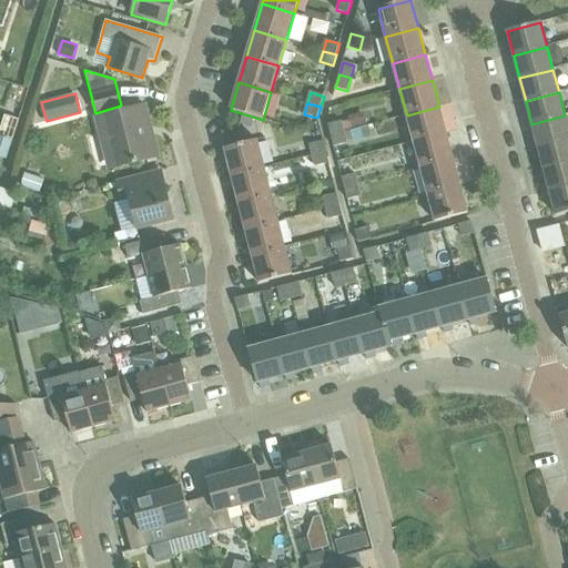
[(151,128),(145,105),(100,117),(113,169),(154,159),(146,129),(151,128)]
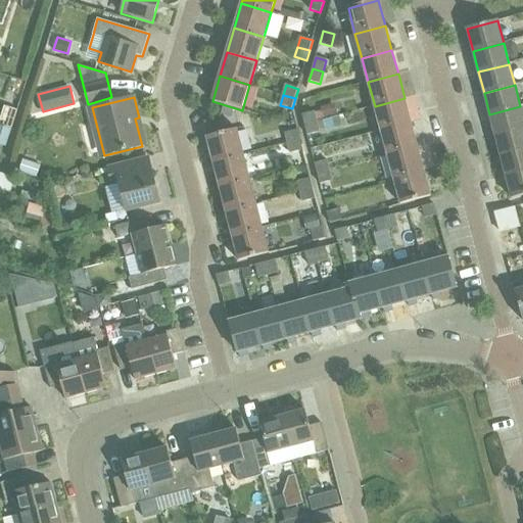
[(405,98),(375,106),(381,131),(411,123),(405,98)]
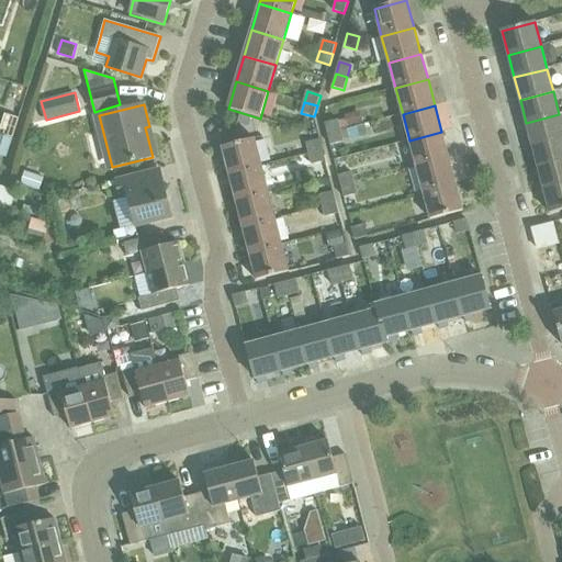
[(360,113),(345,117),(346,120),(348,128),(362,124),(360,113)]
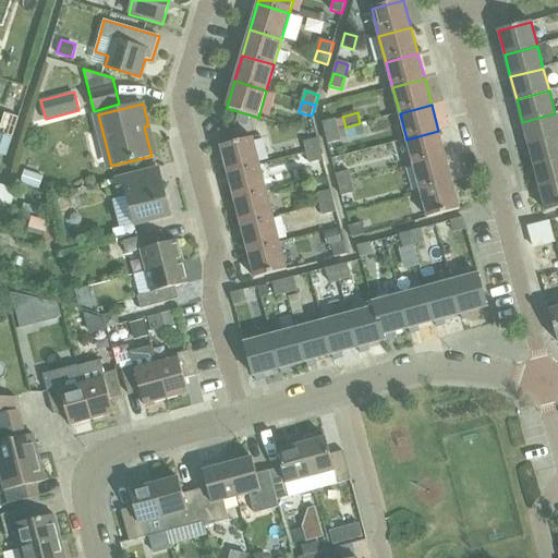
[(557,124),(555,113),(522,122),(529,144),(557,135),(557,124)]
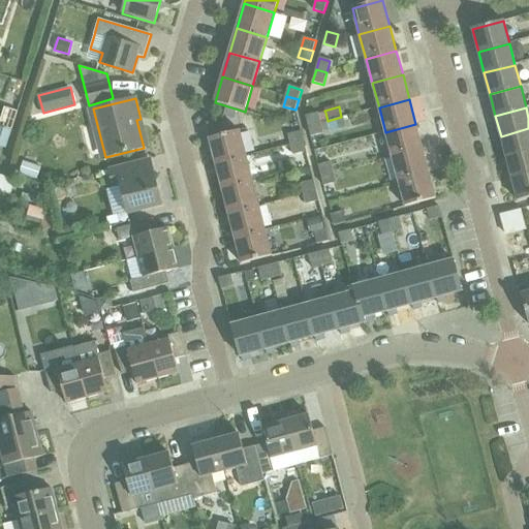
[(318,113),(306,117),(307,122),(308,127),(320,123),(328,122),(328,121),(325,113),(318,115),(318,113)]
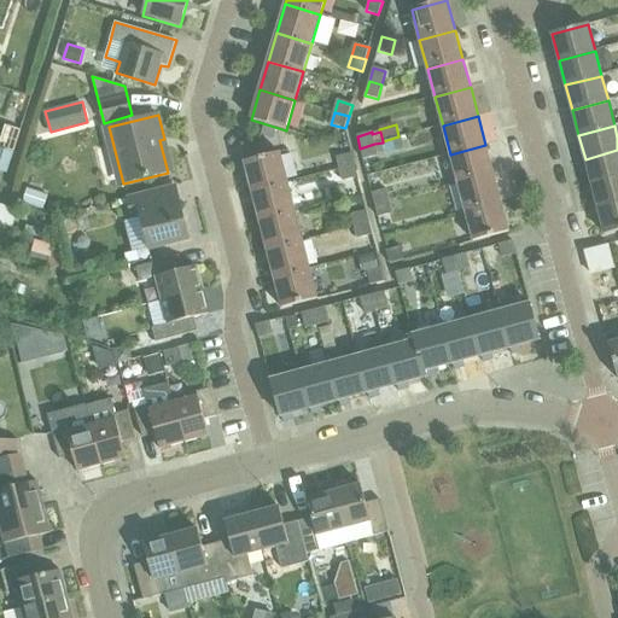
[(386,153),(402,150),(400,138),(383,143),(385,152),(386,153)]
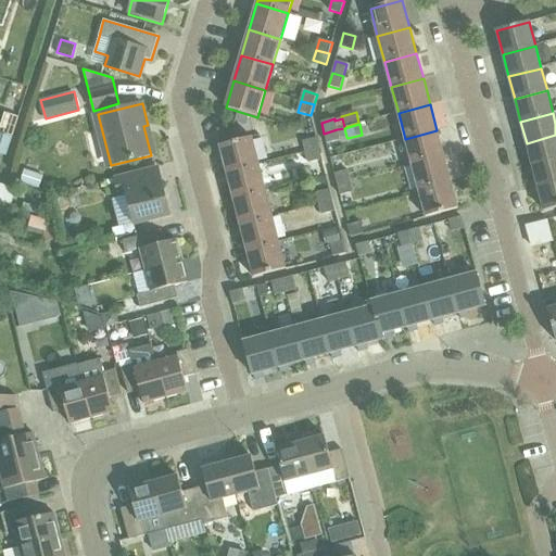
[(337,129),(324,134),(325,137),(327,143),(335,142),(340,140),(340,139),(346,137),(344,128),(337,129)]
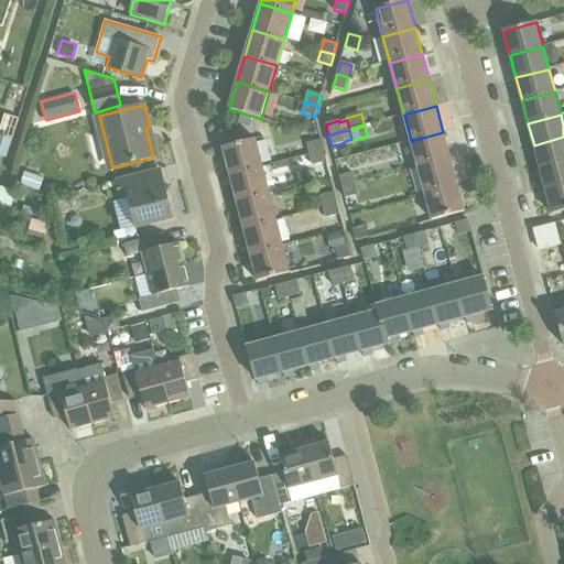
[(451,159),(443,132),(411,141),(418,167),(451,159)]
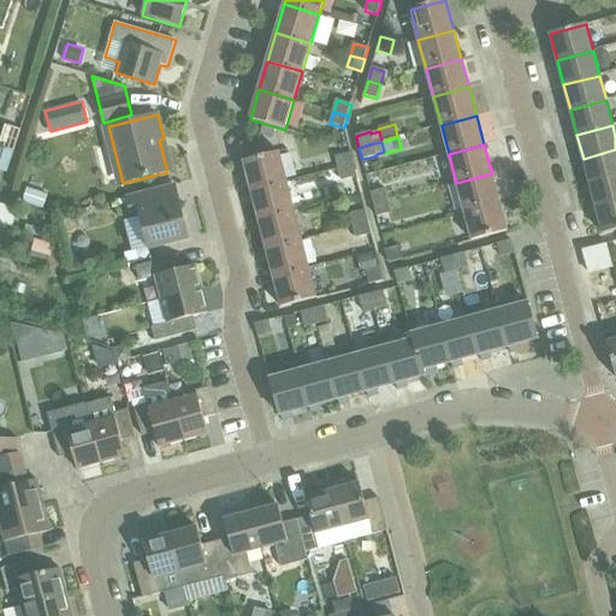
[(0,149),(0,170),(5,172),(10,153),(0,149)]
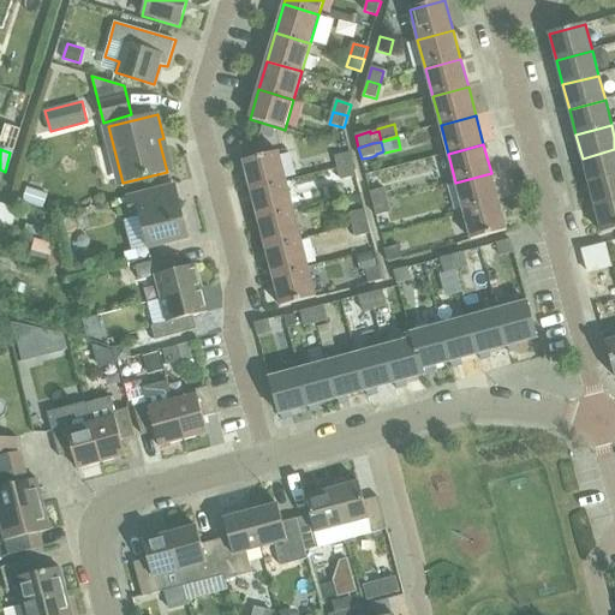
[(614,149),(583,159),(589,184),(614,175),(614,149)]
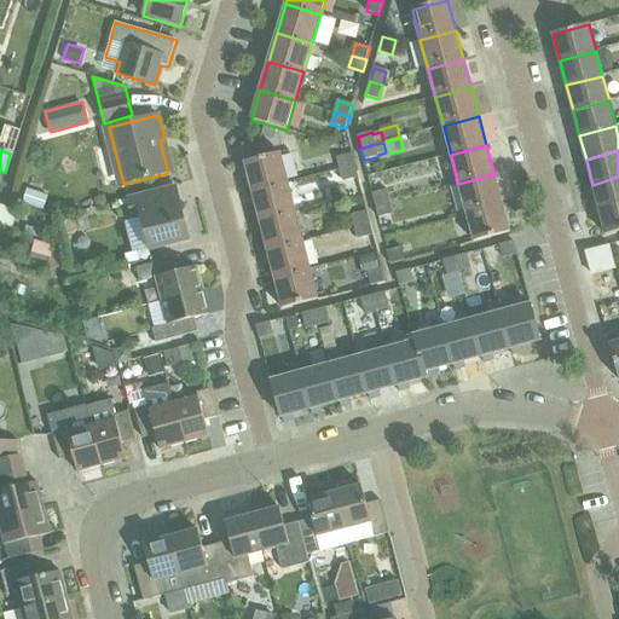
[(253,192),(288,184),(281,154),(244,162),(253,192)]
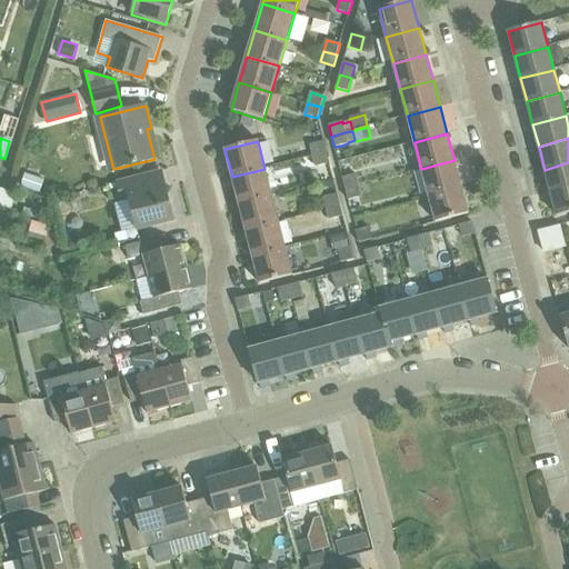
[(313,156),(327,152),(323,141),(310,145),(313,156)]
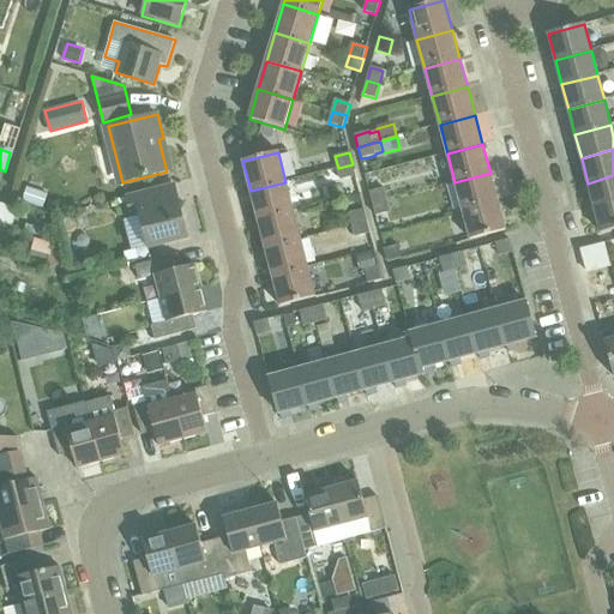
[(355,176),(353,164),(338,168),(341,180),(355,176)]
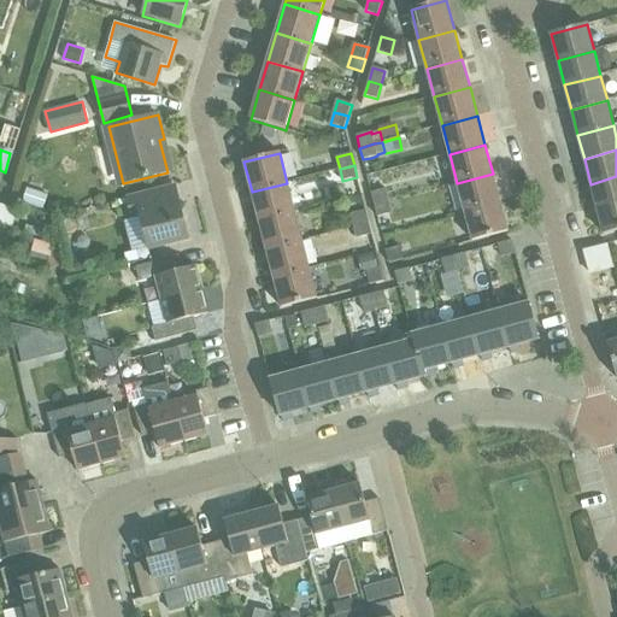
[(500,203),(493,174),(457,183),(465,211),(500,203)]
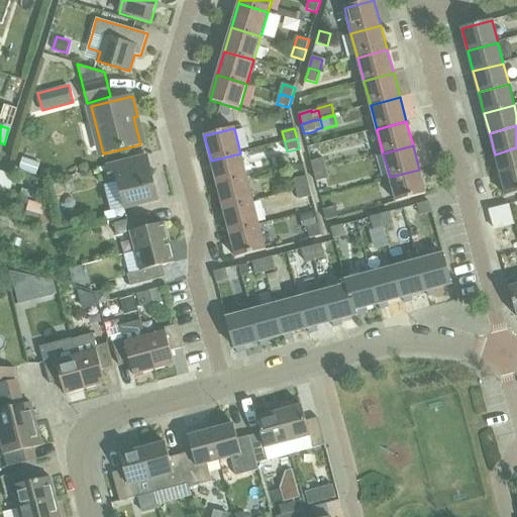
[(516,170),(516,147),(495,154),(501,175),(516,170)]
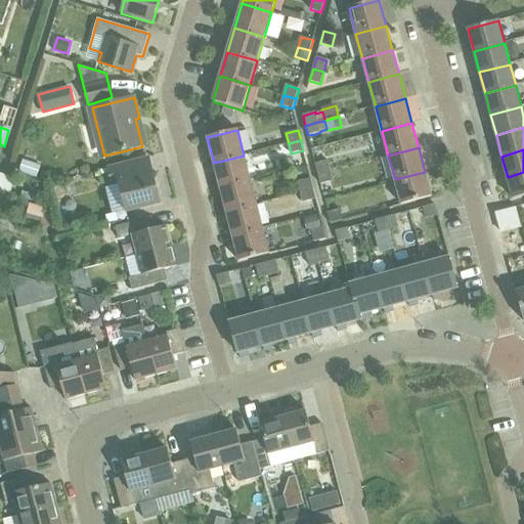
[(250,179),(244,156),(214,163),(220,187),(250,179)]
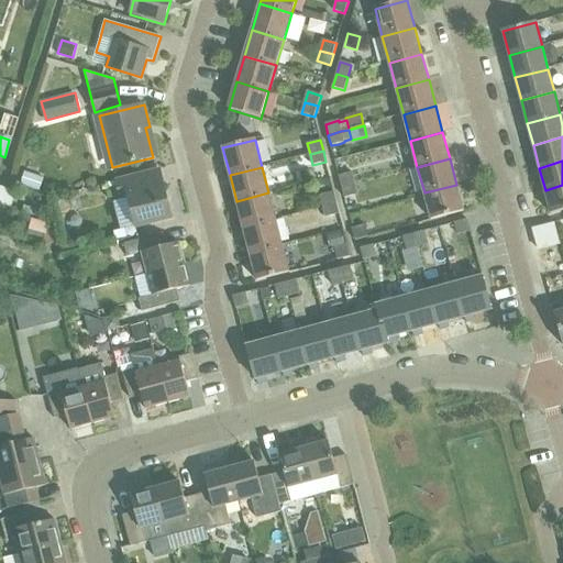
[(136,229),(173,219),(165,186),(163,186),(159,170),(117,181),(121,199),(129,197),(136,229)]
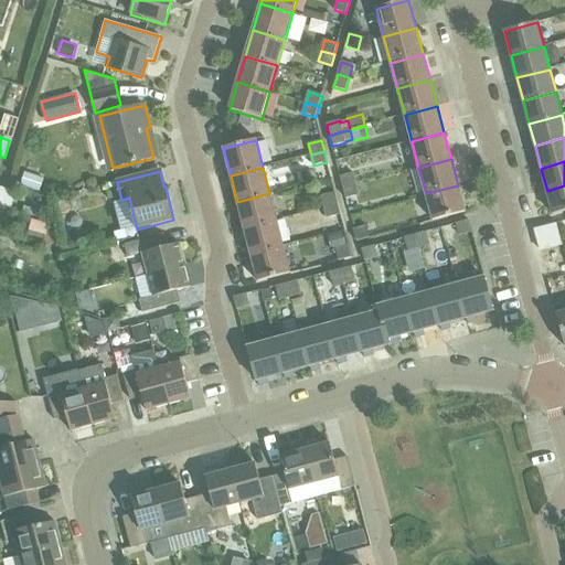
[(44,178),(27,172),(22,184),(41,190),(44,178)]
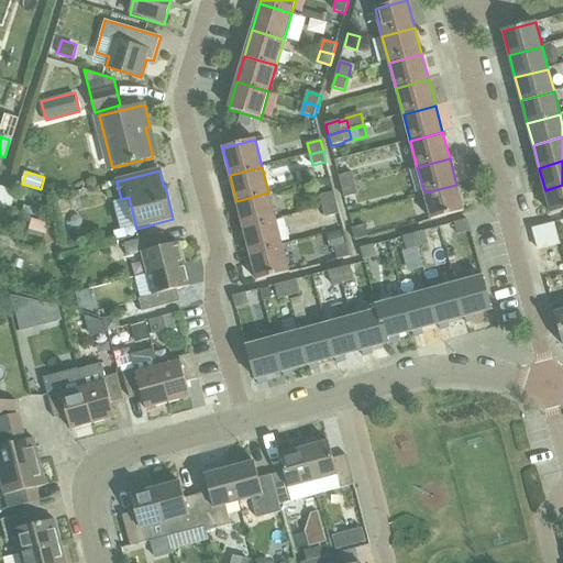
[(342,187),(355,184),(352,173),(339,176),(342,187)]
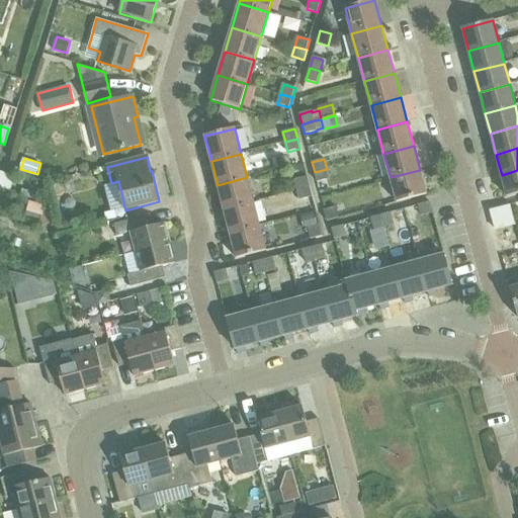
[(0,183),(13,187),(17,173),(0,168),(0,183)]
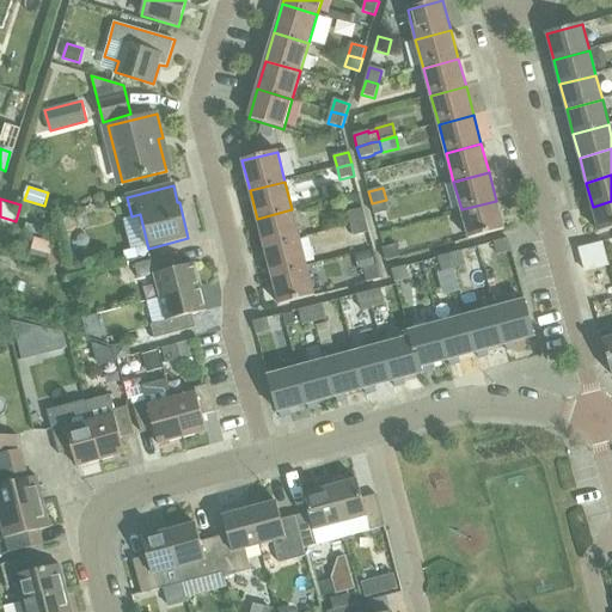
[(389,212),(386,200),(372,203),(374,215),(389,212)]
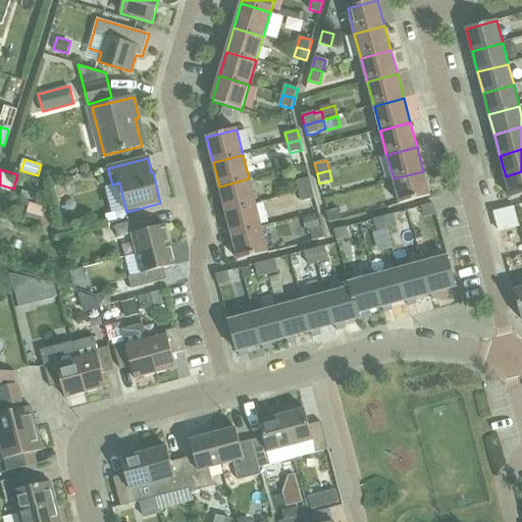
[(423,171),(394,178),(400,204),(430,196),(423,171)]
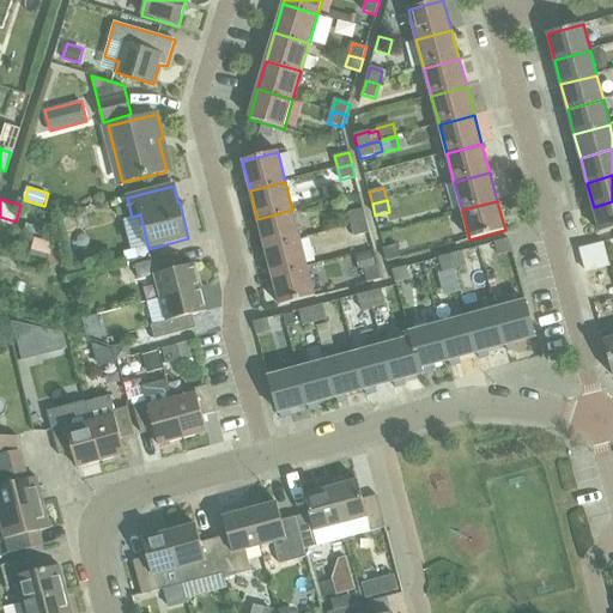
[(612,201),(594,207),(600,234),(612,230),(612,201)]
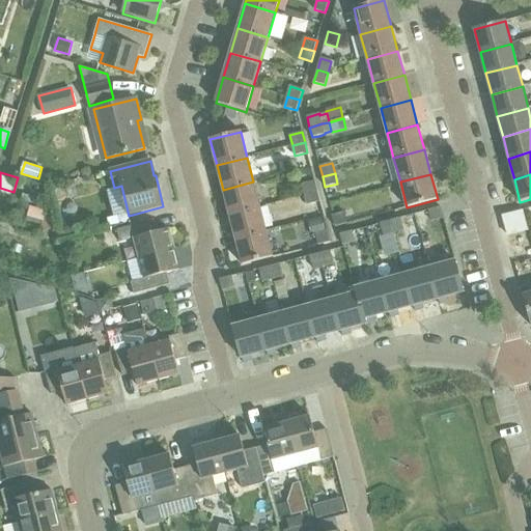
[(260,206),(253,182),(223,190),(229,215),(260,206)]
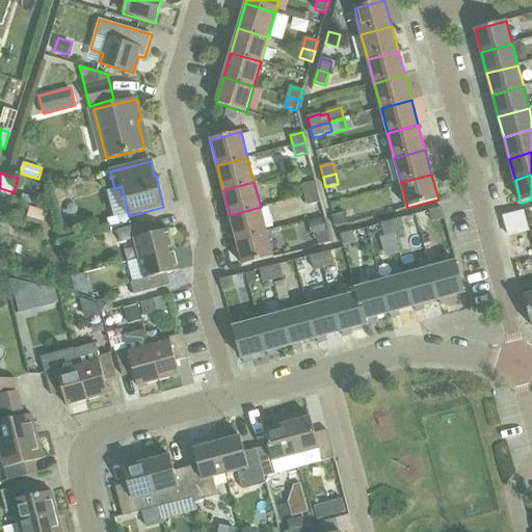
[(306,195),(318,192),(316,182),(302,185),(306,195)]
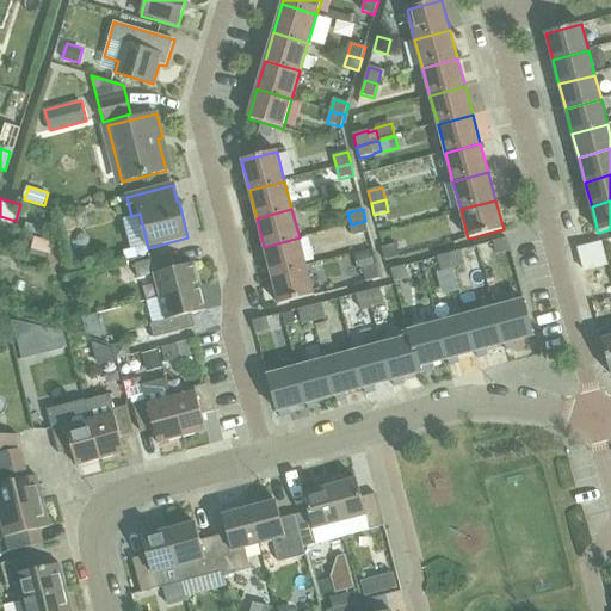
[(26,221),(24,228),(39,233),(42,226),(26,221)]
